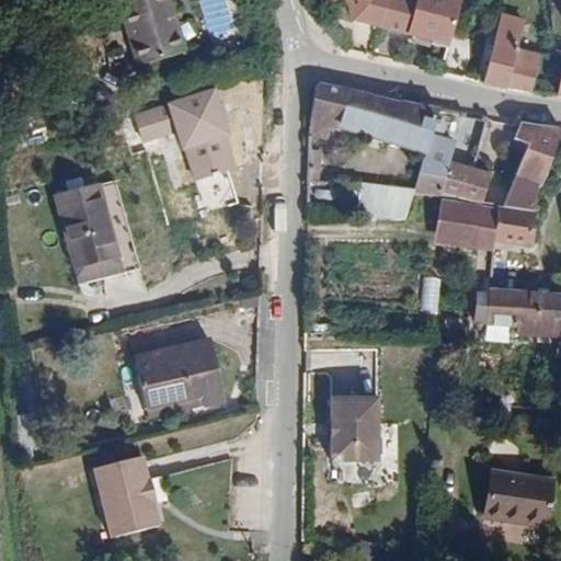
[(187,47),(174,0),(123,0),(140,60),(187,47)]
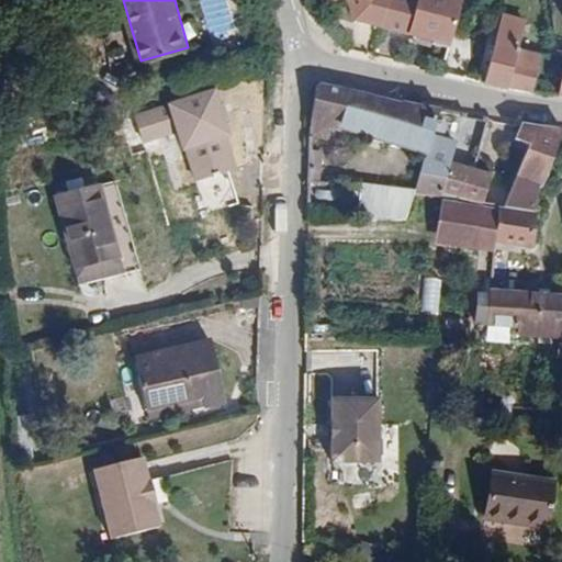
[(345,0),(350,17),(378,24),(384,0),(345,0)]
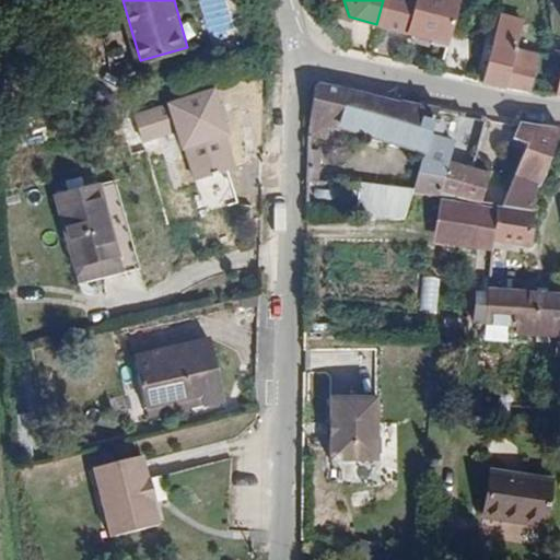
[(383,0),(376,24),(407,32),(430,38),(430,41),(446,45),(458,0),(383,0)]
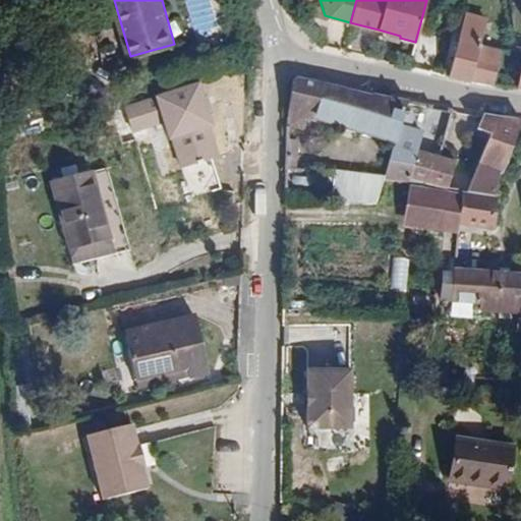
[(473,77),(495,81),(502,51),(482,46),(487,18),(467,14),(451,73),(473,77)]
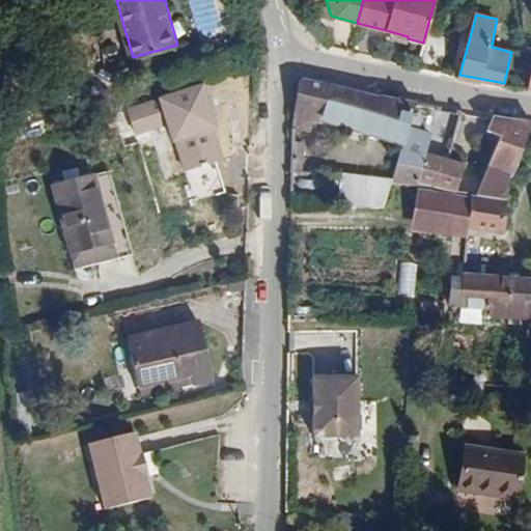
[(414,103),(302,81),(295,115),(295,132),(309,137),(313,126),(322,129),(324,123),(403,145),(408,127),(414,103)]
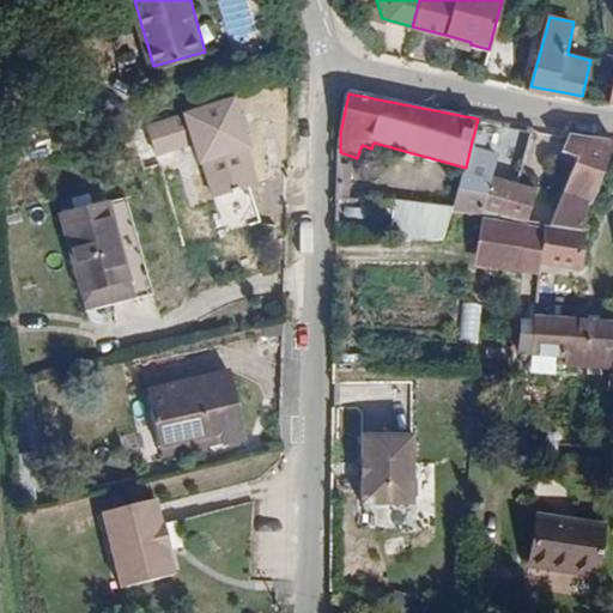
[(254,151),(236,96),(184,113),(200,164),(204,164),(214,196),(248,186),(258,182),(249,151),(254,151)]
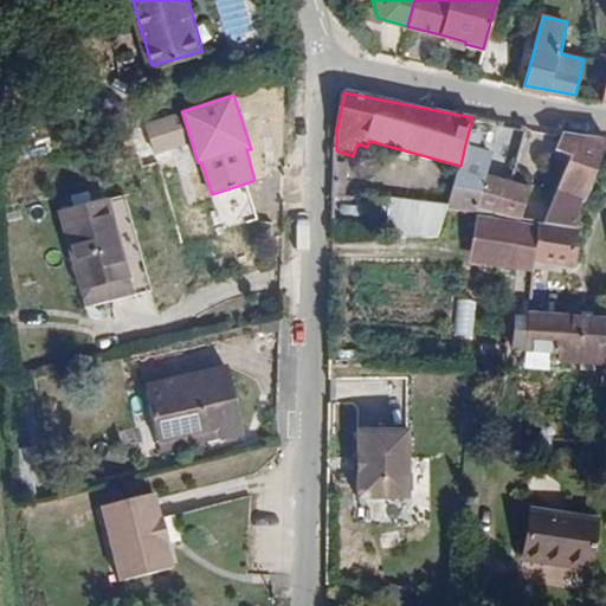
[(605,142),(605,139),(563,131),(555,150),(572,158),(552,206),(528,200),(522,218),(541,224),(582,230),(585,201),(598,171),(605,142)]
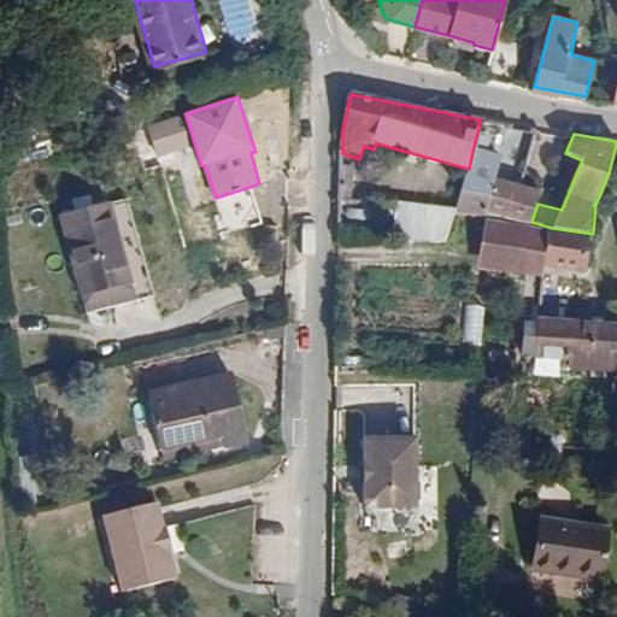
[(469,169),(456,209),(487,215),(497,177),(503,156),(474,147),(469,169)]
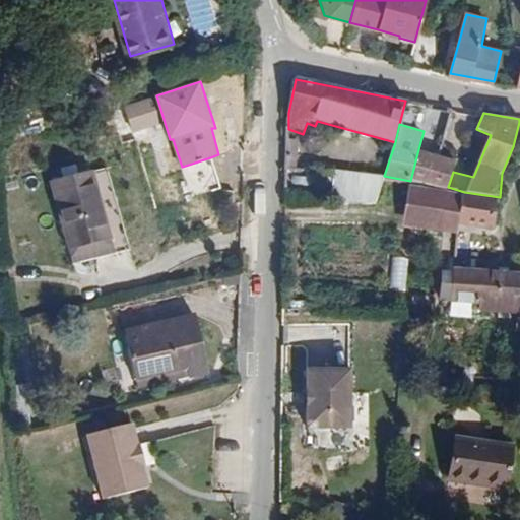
[(453,172),(457,160),(418,149),(410,181),(448,187),(453,172)]
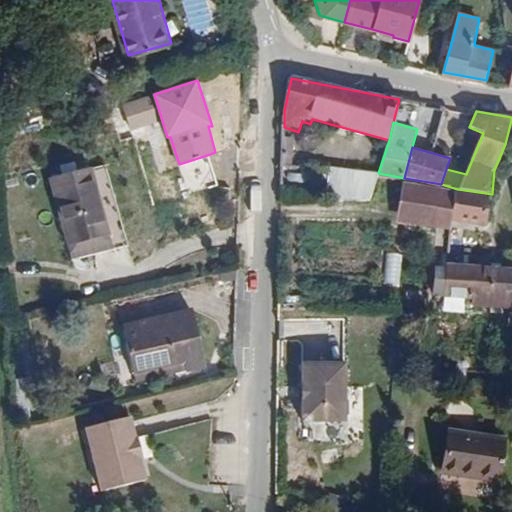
[(217,184),(207,155),(179,164),(188,194),(217,184)]
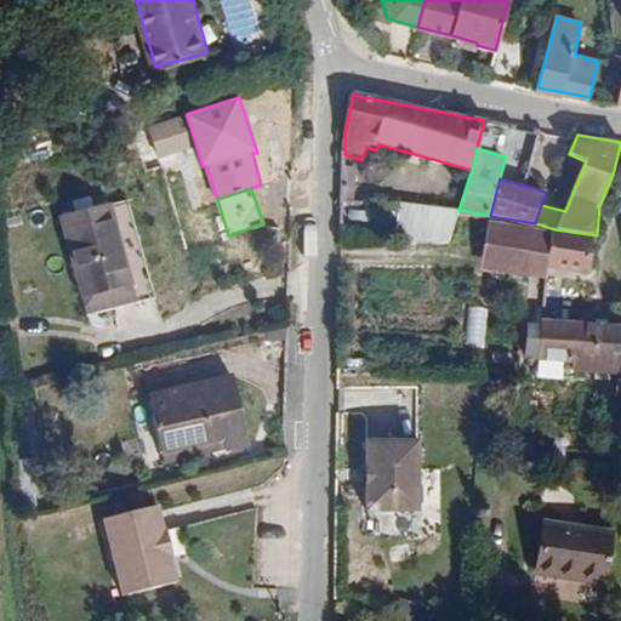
[(85,314),(155,298),(123,193),(89,203),(85,189),(68,194),(72,208),(56,211),(85,314)]
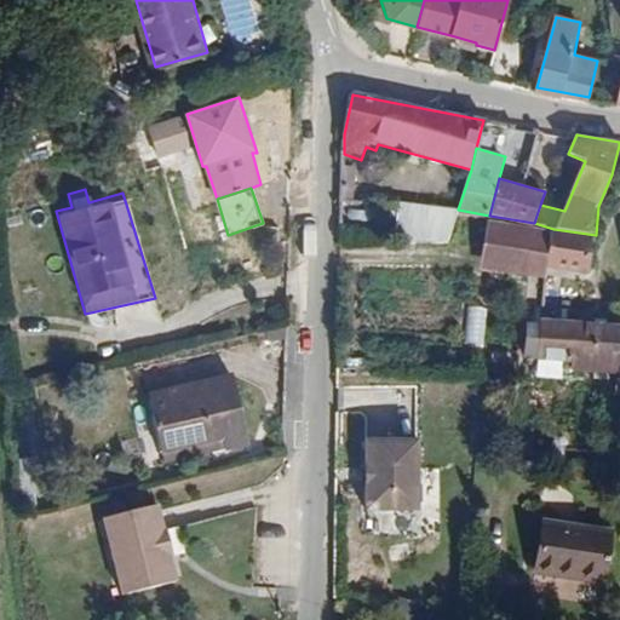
[(458,210),(399,204),(390,244),(447,245),(458,210)]
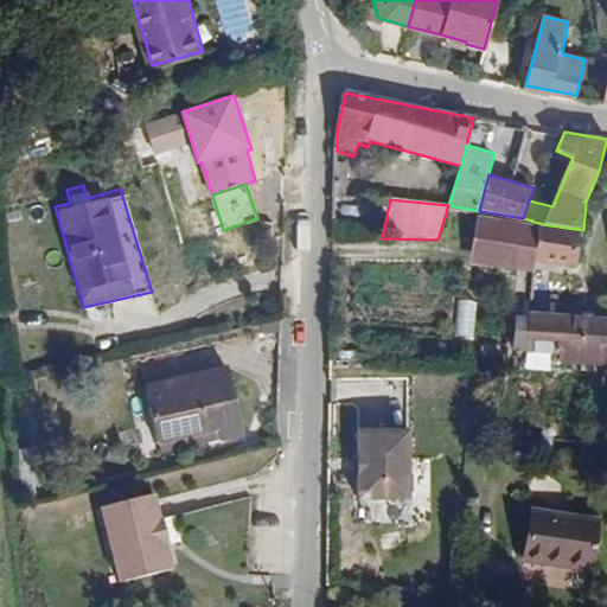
[(542,227),(479,216),(471,263),(534,272),(536,261),(542,227)]
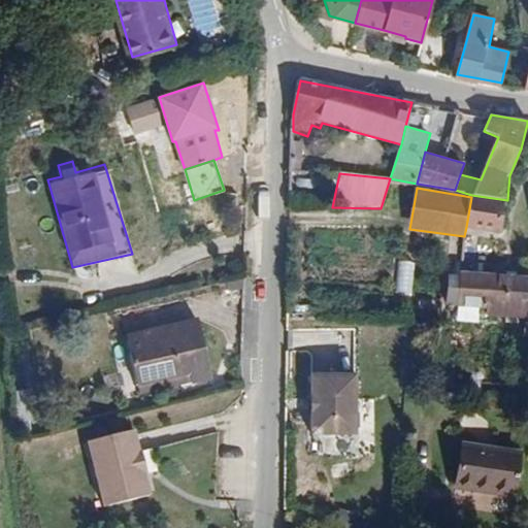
[(501,235),(507,200),(471,195),(471,197),(466,227),(501,235)]
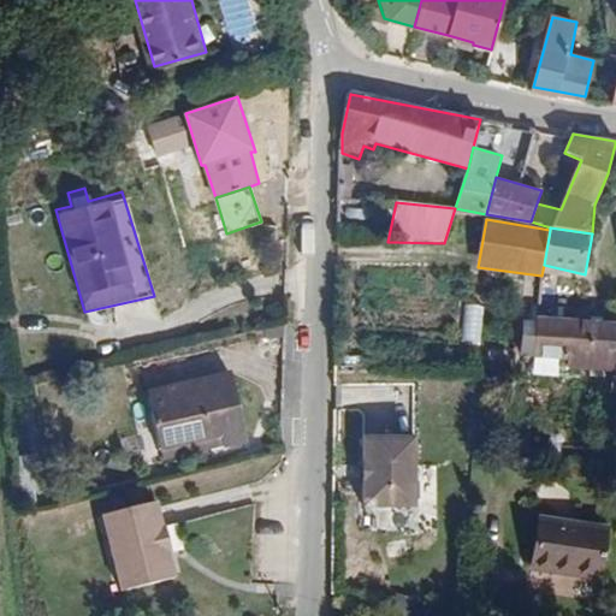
[(615,317),(538,309),(534,344),(615,353),(615,317)]
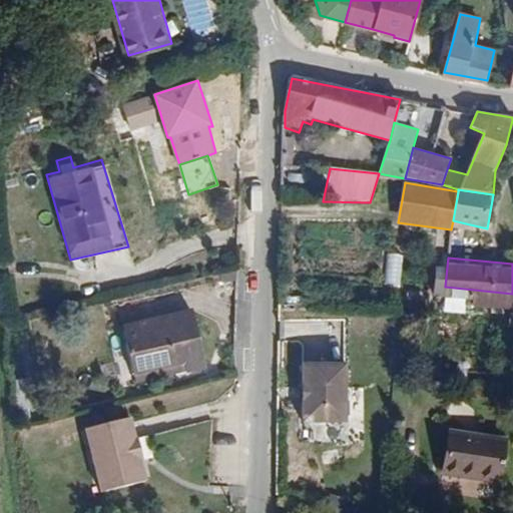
[(434,286),(445,287),(447,267),(436,266),(434,286)]
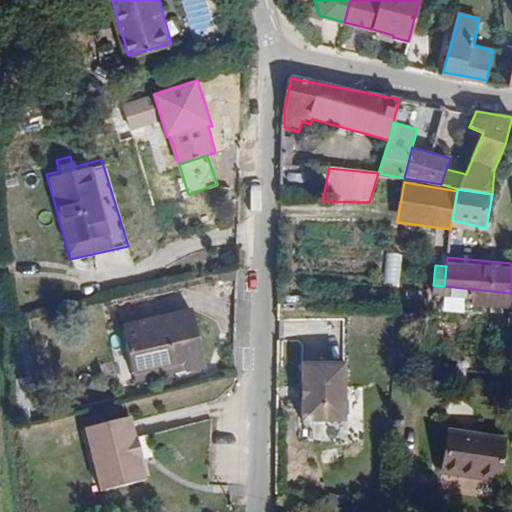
[(118,324),(133,381),(205,365),(192,307),(118,324)]
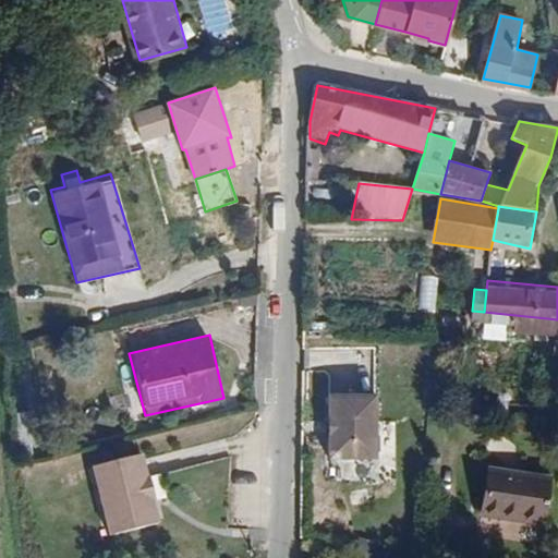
[(379,461),(377,392),(330,392),(329,460),(379,461)]
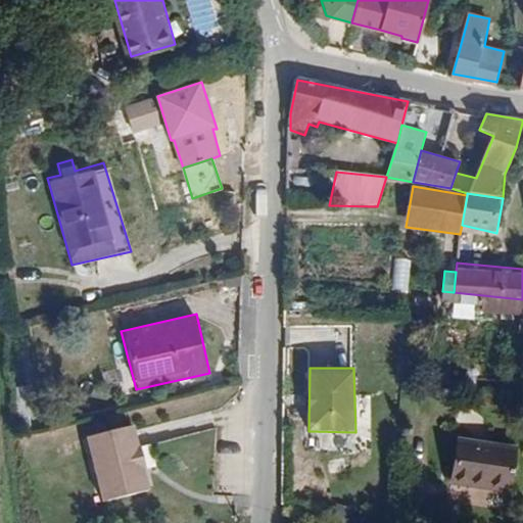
[(140,446),(135,425),(88,436),(103,502),(151,490),(145,467),(153,465),(148,444),(140,446)]
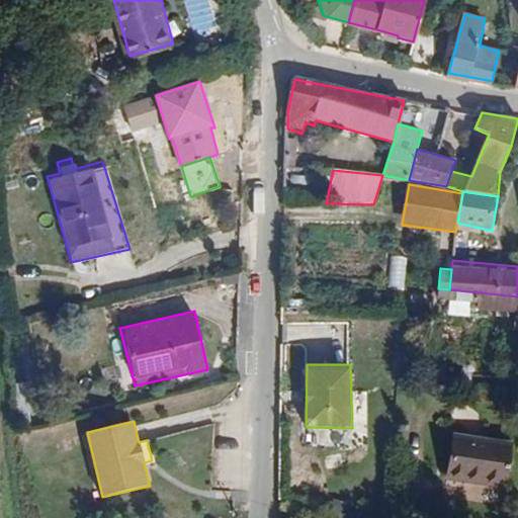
[(514,441),(454,433),(447,481),(507,490),(514,441)]
